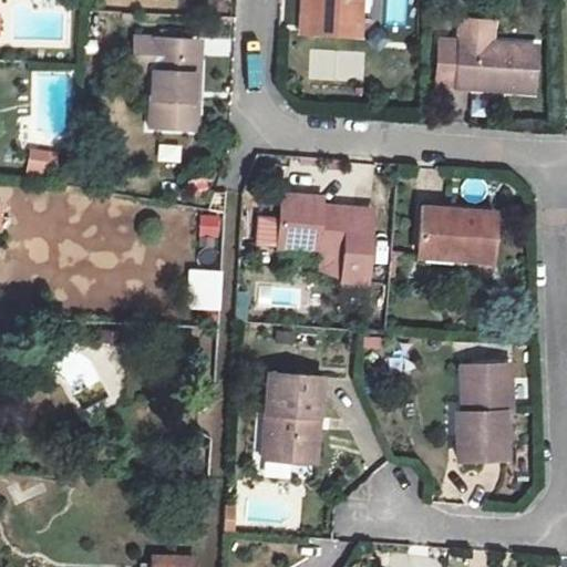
[(310,32),(311,0),(299,0),(298,31),(310,32)]
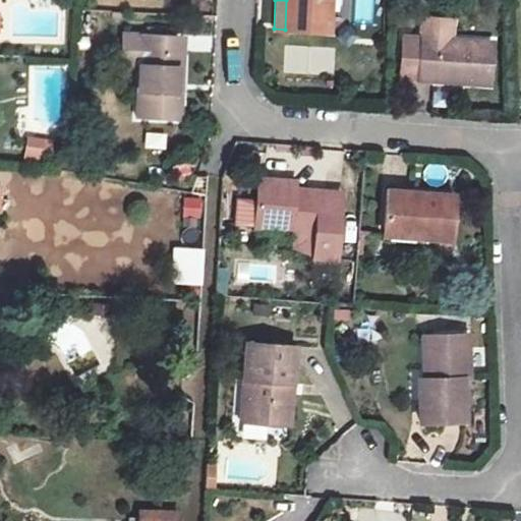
[(329,32),(330,0),(286,0),(285,30),(329,32)]
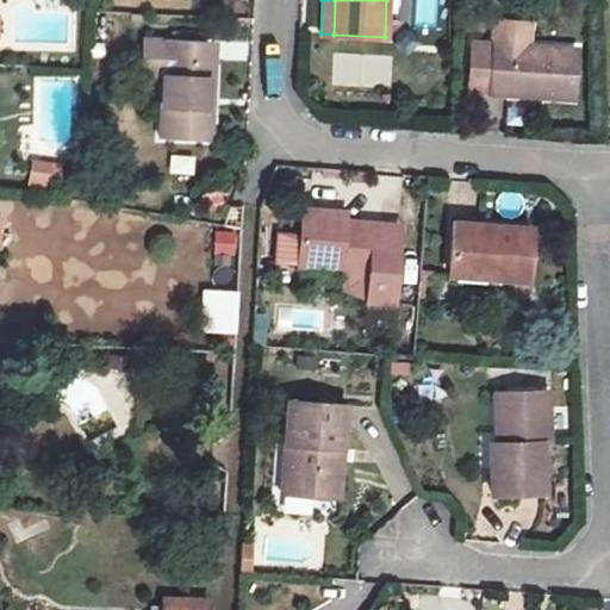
[(492,42),(489,87),(545,91),(543,97),(572,98),(576,49),(529,45),(530,23),(495,19),(492,42)]
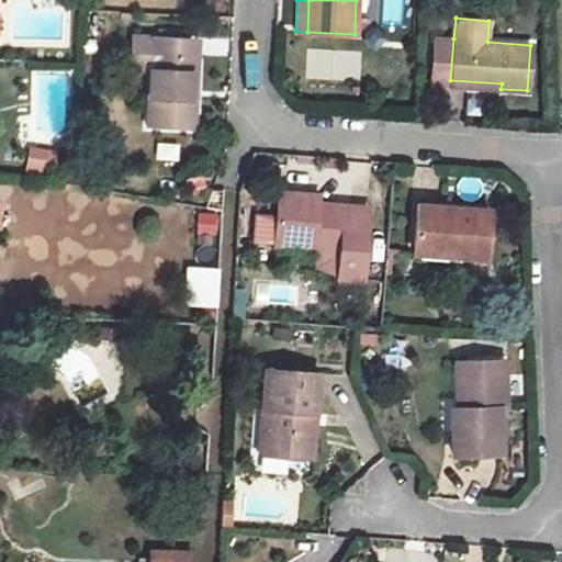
[(189,97),(190,74),(192,37),(132,34),(130,70),(148,71),(146,126),(192,128),(193,97),(189,97)]
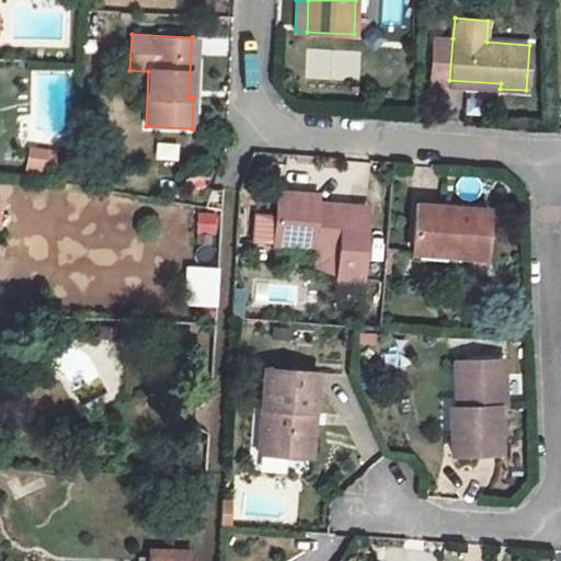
[(435,37),(431,84),(449,87),(449,80),(453,38),(435,37)]
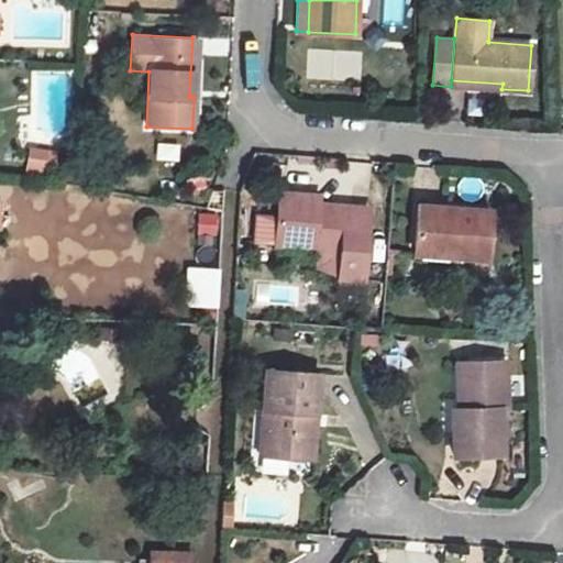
[(155,161),(178,163),(180,145),(156,143),(155,161)]
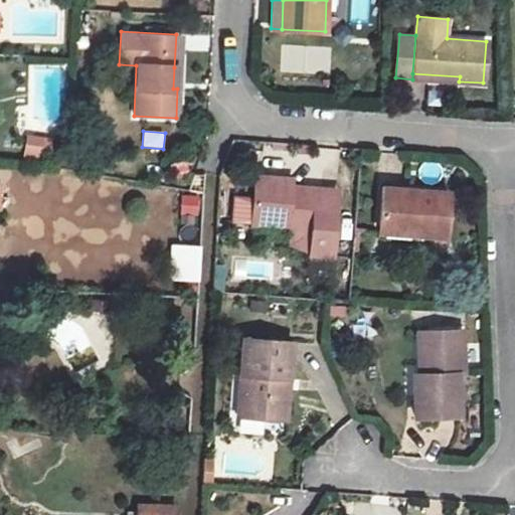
[(23,161),(48,162),(49,137),(24,136),(23,161)]
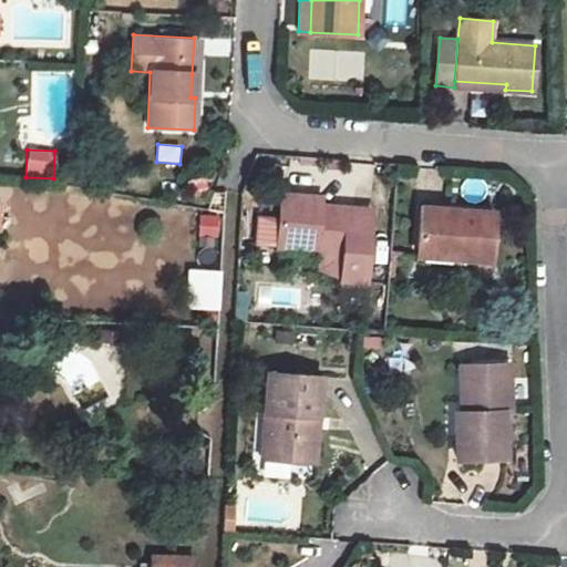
[(280,194),(276,246),(343,251),(341,279),(366,280),(371,209),(319,205),(320,196),(280,194)]
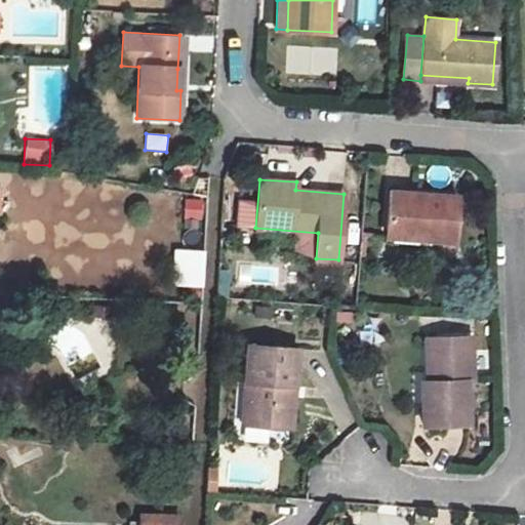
[(390,230),(389,241),(415,244),(416,238),(453,239),(456,195),(389,191),(385,230),(390,230)]
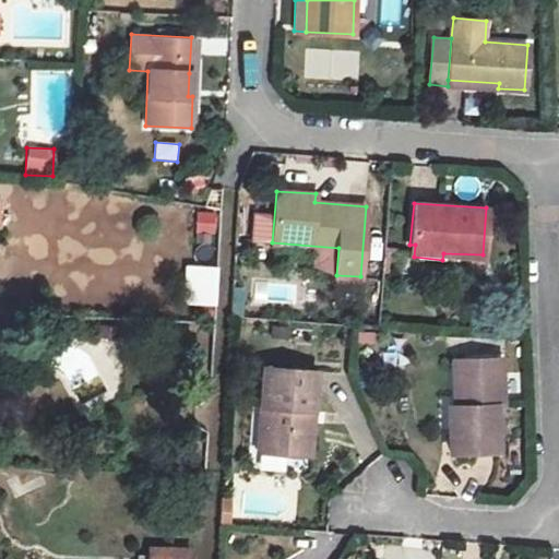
[(194,211),(194,233),(216,233),(216,211),(194,211)]
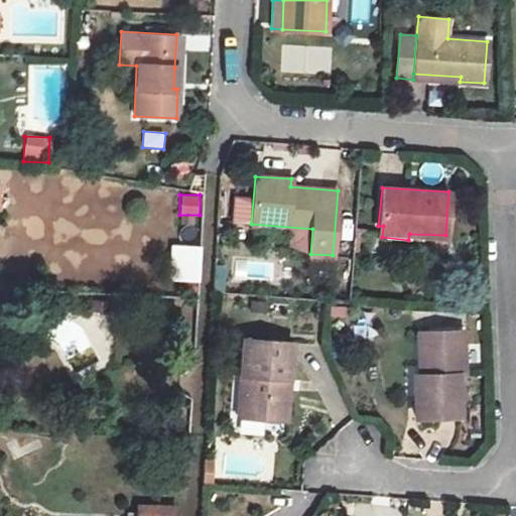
[(418,374),(413,374),(414,418),(459,416),(458,375),(463,375),(462,330),(425,331),(427,373),(418,374)]
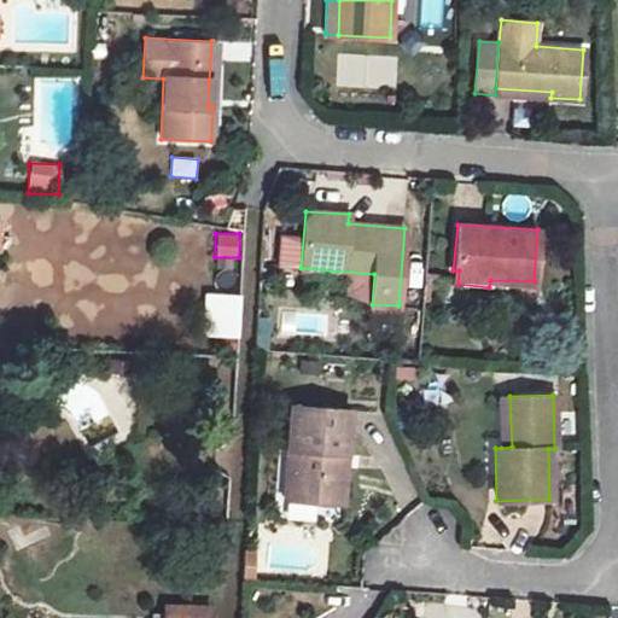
[(509,396),(500,396),(501,448),(512,447),(509,396)]
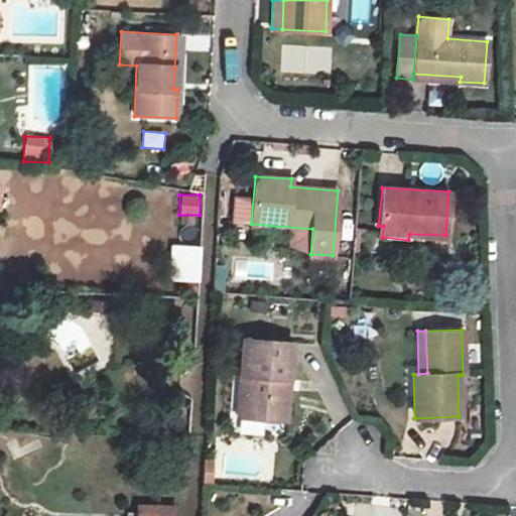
[(248,376),(245,416),(284,419),(290,343),(244,339),(240,375),(248,376)]
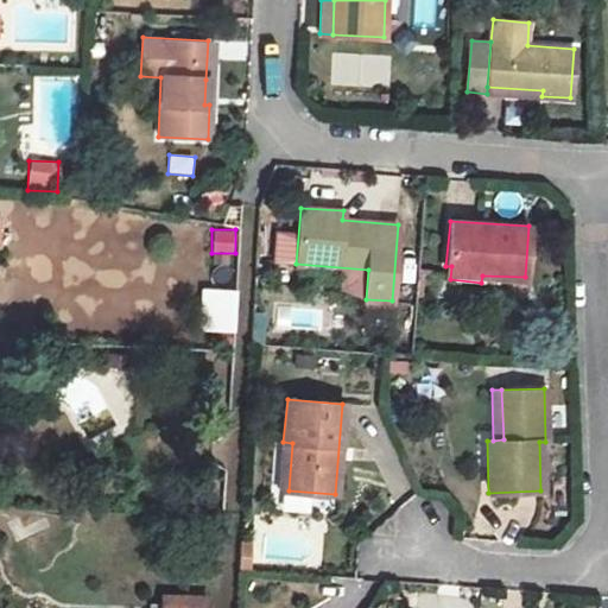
[(292,443),(283,442),(279,489),(289,491),(292,443)]
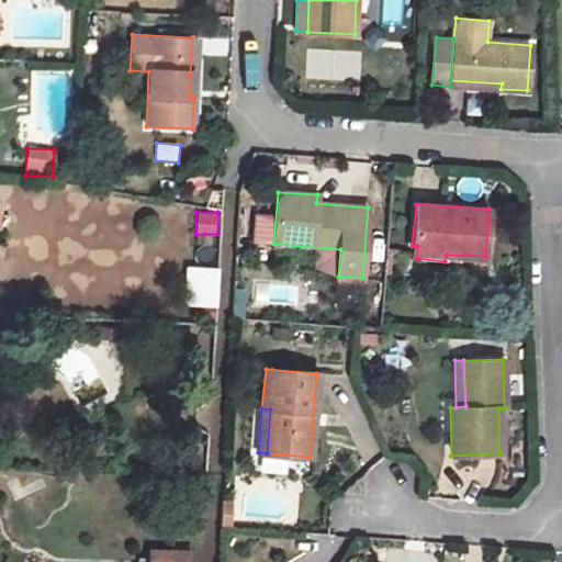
[(148,548),(148,558),(189,559),(189,550),(148,548)]
